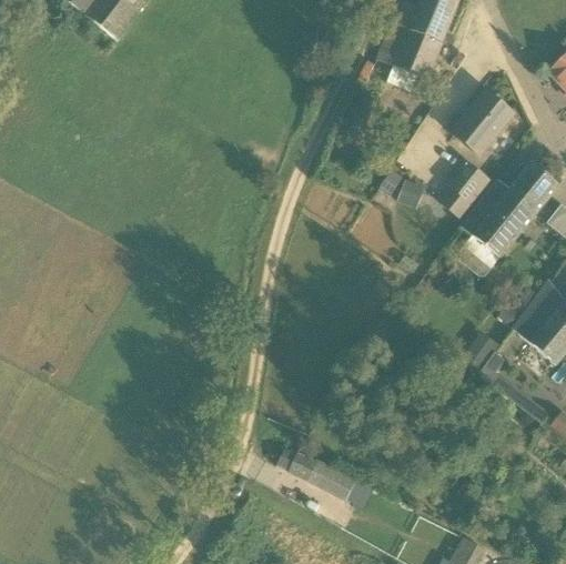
[(67,0),(119,39),(148,0),(67,0)]
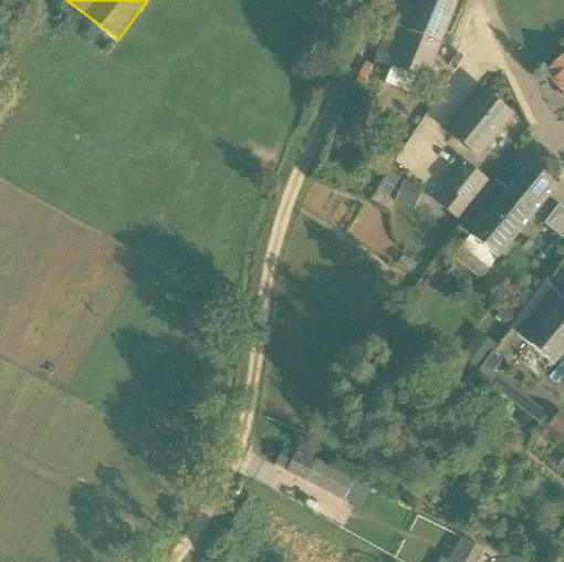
[(427,77),(458,0),(420,0),(418,4),(407,0),(400,0),(377,58),(427,77)]
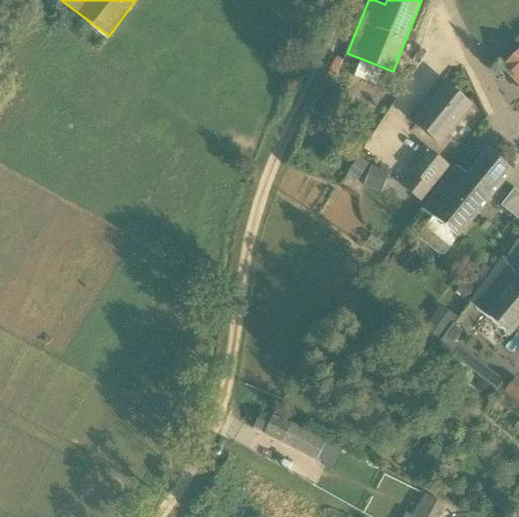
[(518,51),(505,65),(518,80),(518,51)]
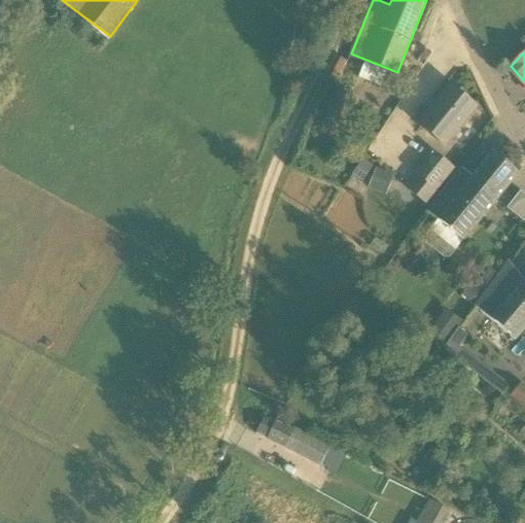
[(452,83),(420,123),(446,143),(478,104),(452,83)]
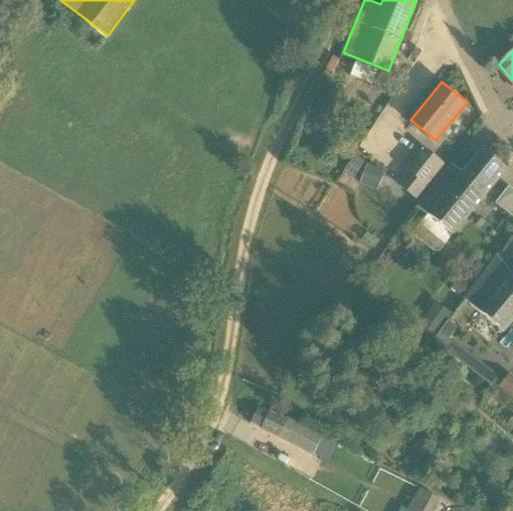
[(407,170),(399,181),(417,195),(444,162),(423,146),(405,168),(407,170)]
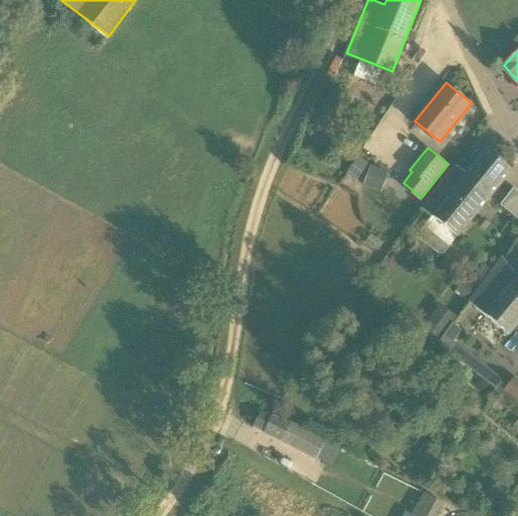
[(458,236),(513,169),(488,148),(466,174),(456,166),(423,206),(458,236)]
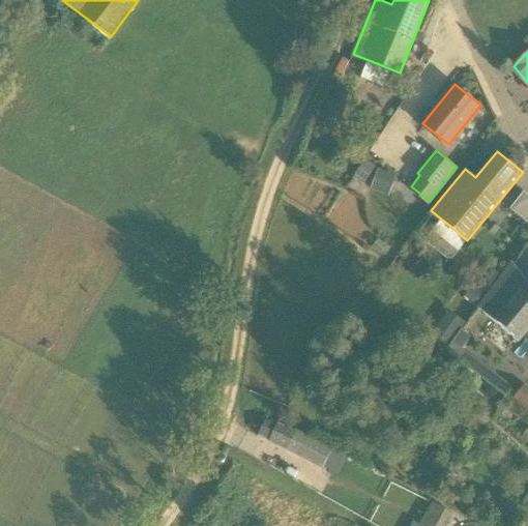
[(365,181),(376,165),(367,157),(355,175),(365,181)]
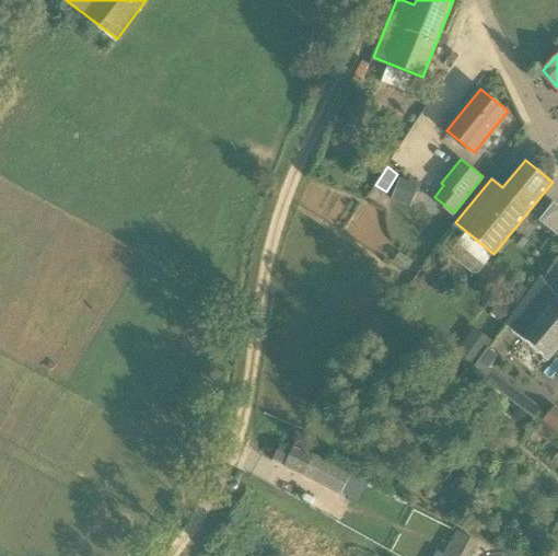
[(393,197),(411,205),(420,184),(400,176),(393,197)]
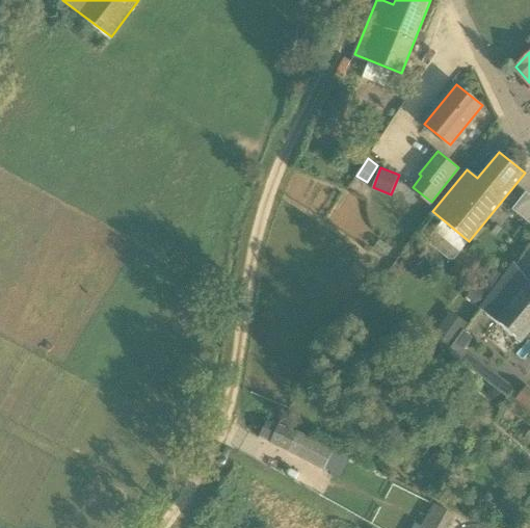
[(529,191),(528,190),(515,206),(529,216),(529,191)]
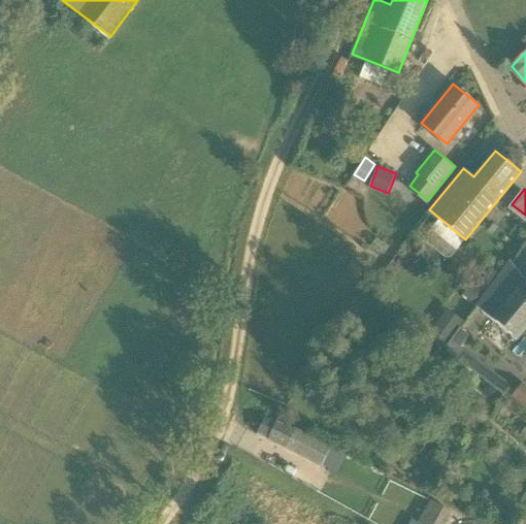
[(518,338),(525,328),(525,276),(519,286),(502,271),(496,279),(477,303),(483,308),(518,338)]
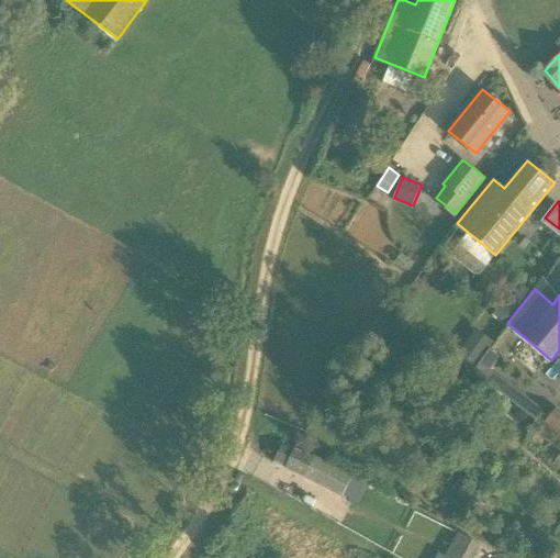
[(502,300),(493,313),(505,322),(514,309),(502,300)]
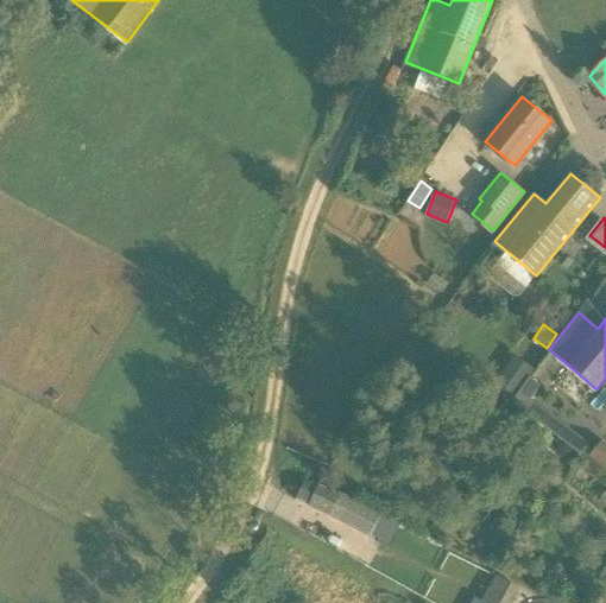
[(530,374),(535,368),(516,354),(493,385),(512,399),(530,374)]
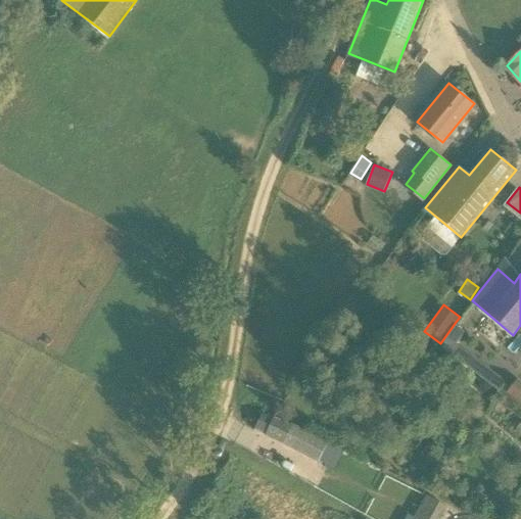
[(456,322),(440,343),(502,389),(508,380),(457,342),(467,330),(456,322)]
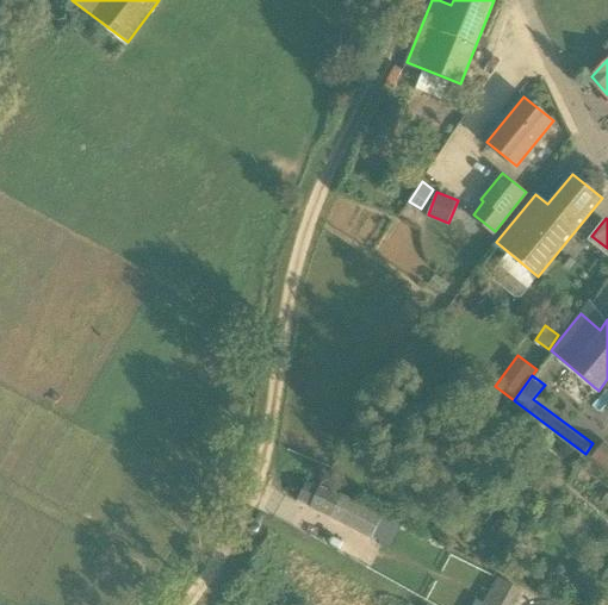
[(321,486),(308,480),(298,499),(311,505),(309,511),(329,522),(332,516),(373,536),(384,513),(322,482),(321,486)]
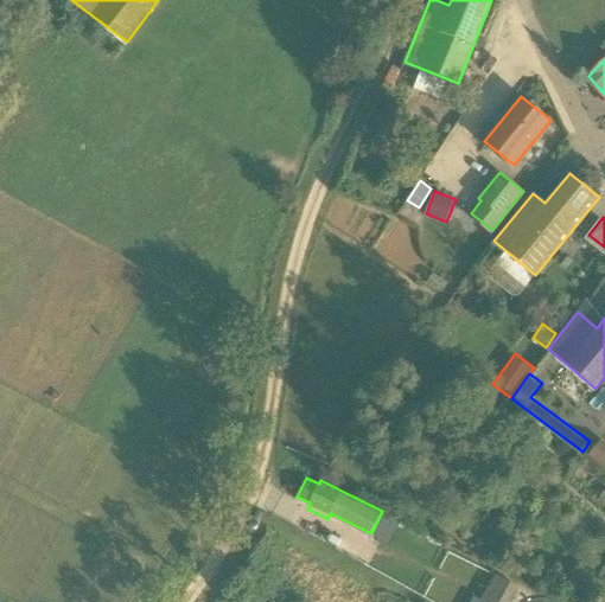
[(382,511),(371,533),(383,538),(389,542),(400,519),(394,516),(382,511)]
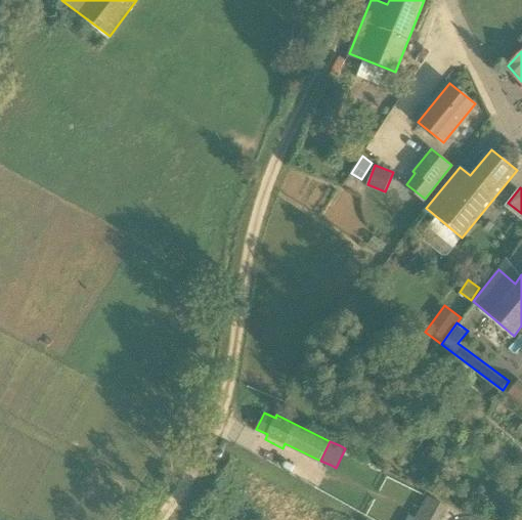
[(442,519),(449,507),(425,494),(410,519),(442,519)]
